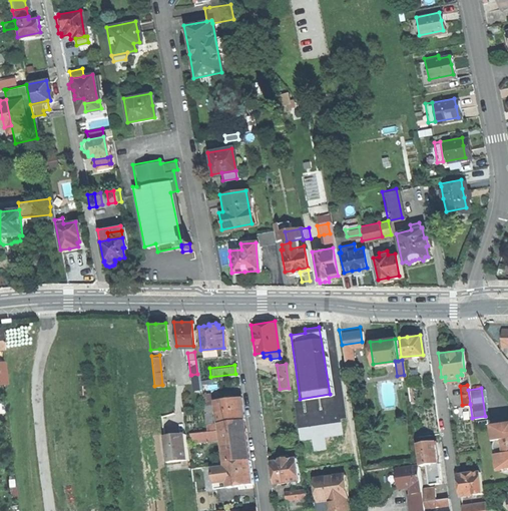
[(199,393),(201,404),(208,403),(206,393),(199,393)]
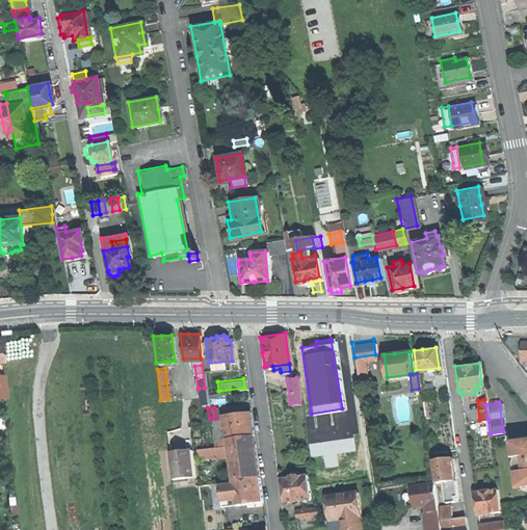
[(224,425),(226,436),(252,433),(249,423),(248,411),(239,412),(232,413),(222,414),(222,415),(224,425)]
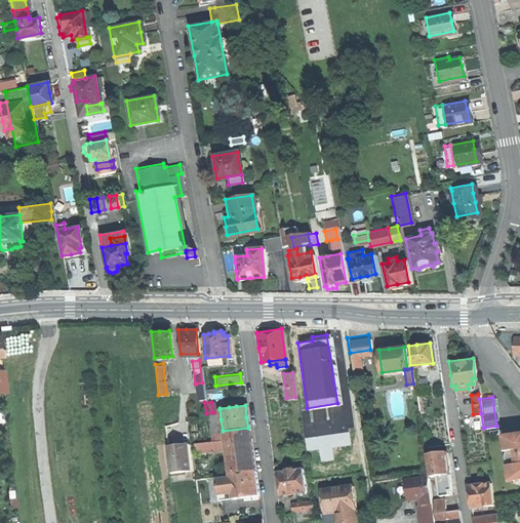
[(207,423),(208,433),(215,432),(214,421),(207,423)]
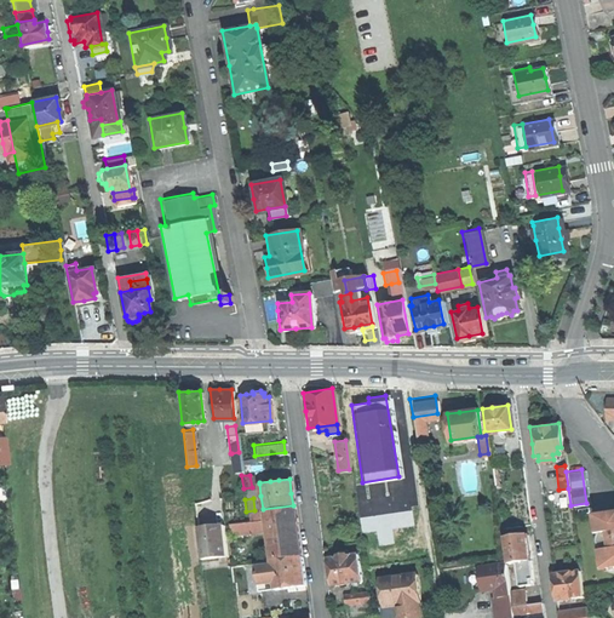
[(293,505),(263,509),(264,520),(265,527),(269,559),(299,555),(296,532),(293,505)]
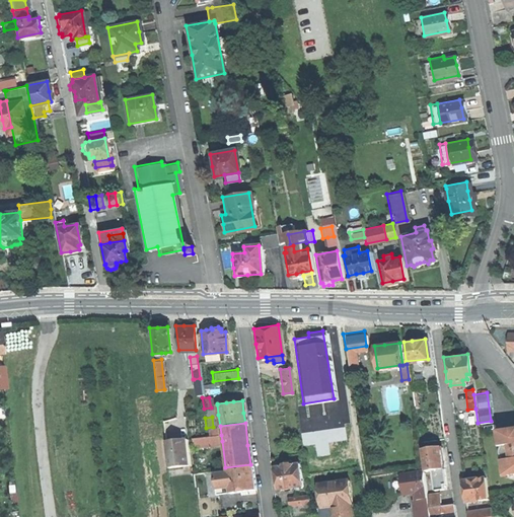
[(207,435),(207,437),(221,435),(220,426),(213,427),(206,428),(207,435)]
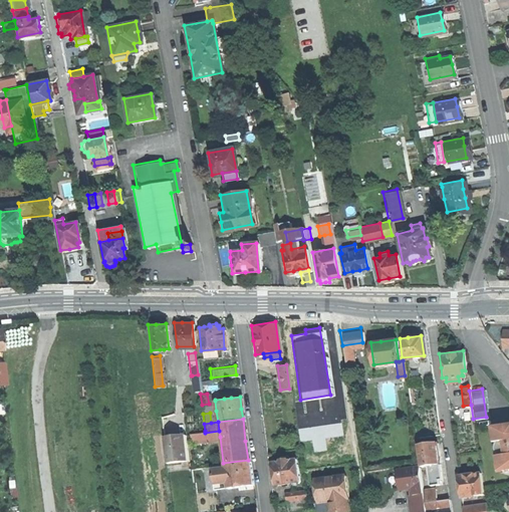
[(508,422),(490,425),(493,442),(495,441),(493,446),(494,451),(497,454),(495,455),(497,470),(508,468),(508,422)]
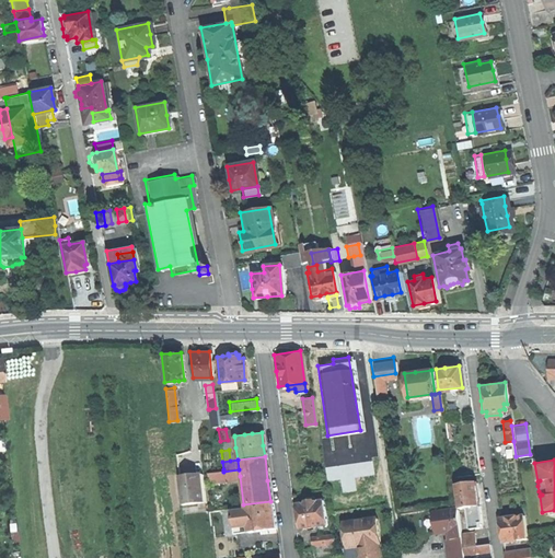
[(205,480),(224,478),(223,472),(223,469),(204,472),(205,480)]
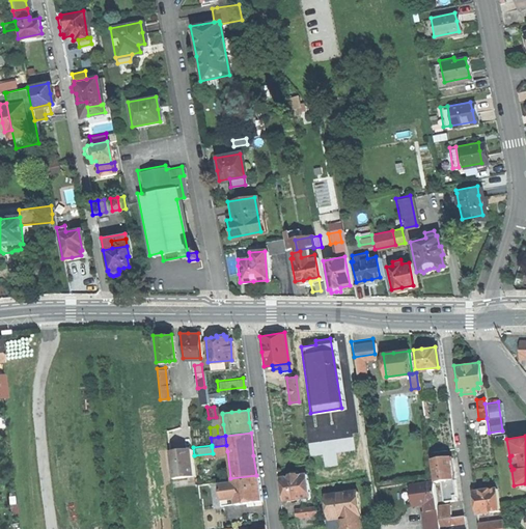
[(188,447),(166,449),(169,476),(192,473),(188,447)]
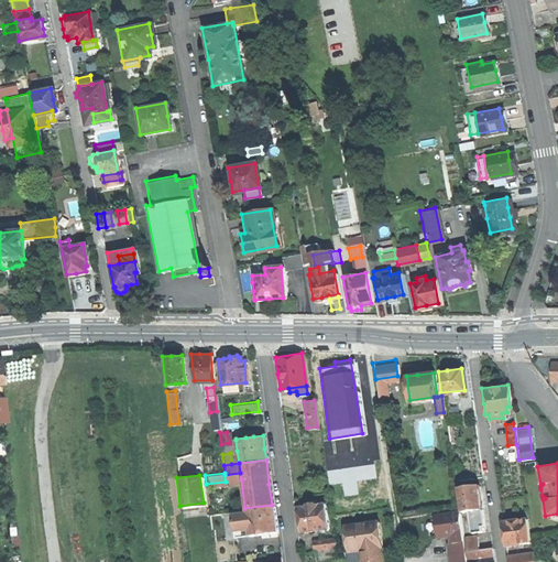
[(456,487),(459,510),(467,509),(480,508),(478,495),(477,485),(456,487)]
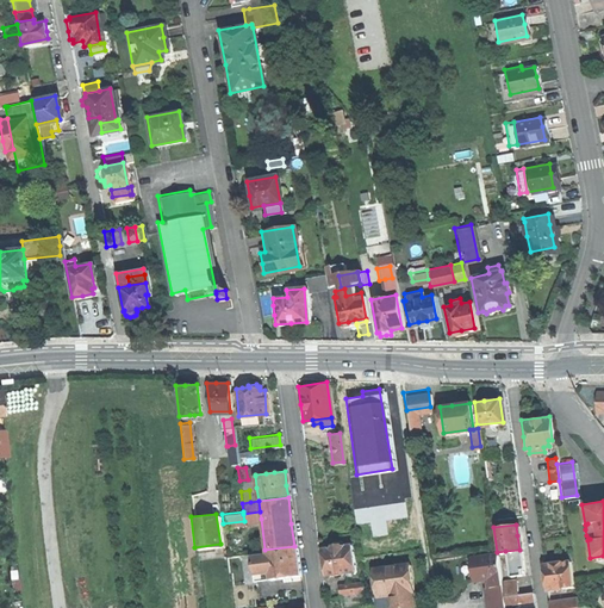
[(321,562),(323,574),(353,570),(349,543),(338,545),(330,545),(319,547),(321,562)]
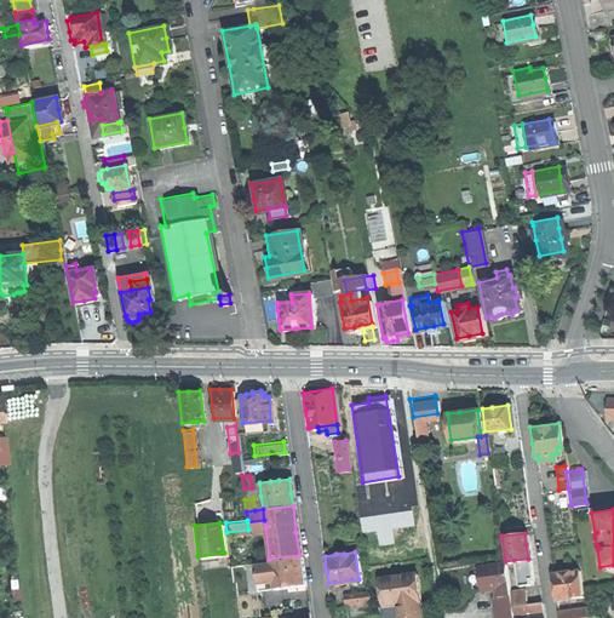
[(273,588),(303,583),(300,570),(299,555),(269,559),(273,588)]
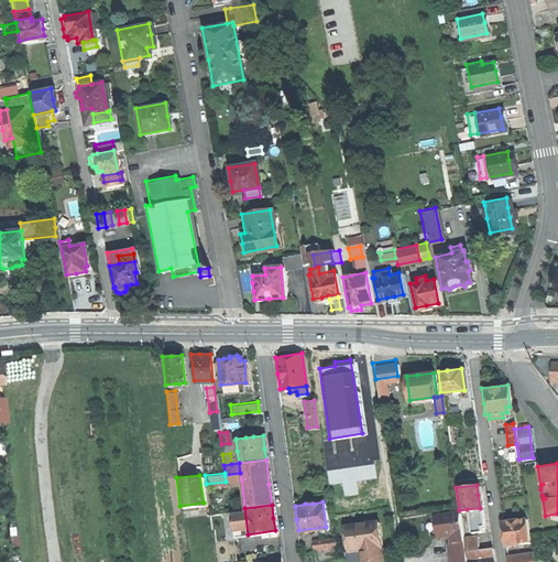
[(232,536),(248,535),(244,508),(229,509),(232,536)]
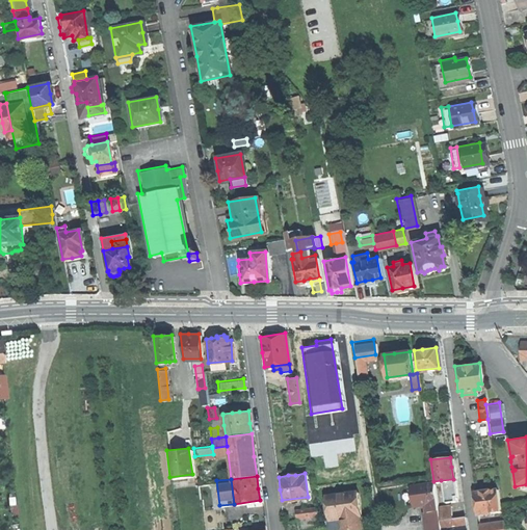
[(455,494),(453,479),(441,480),(443,501),(452,499),(452,495),(455,494)]
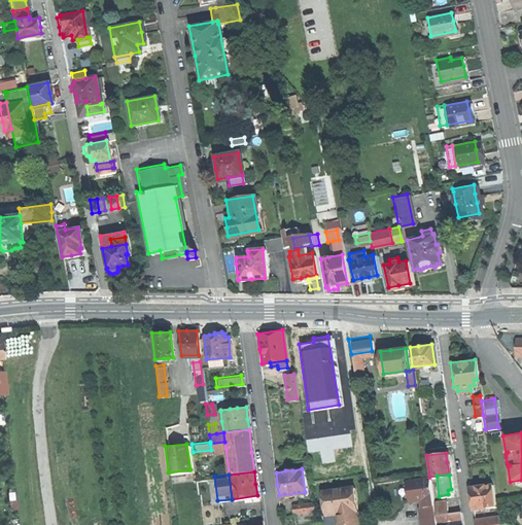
[(420,497),(430,496),(428,479),(414,481),(406,482),(408,499),(420,497)]
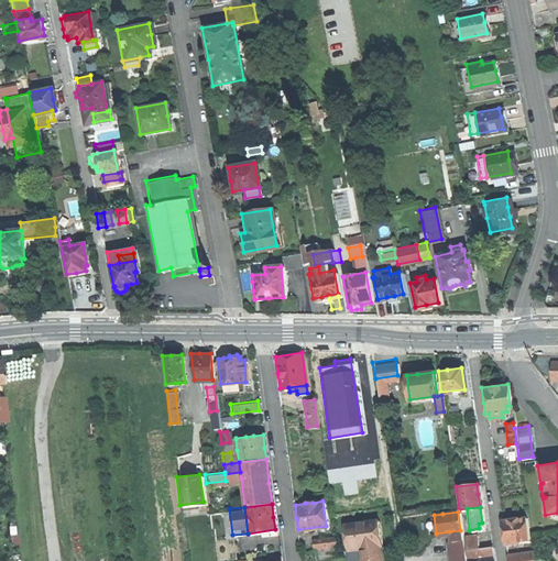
[(503,543),(527,540),(524,517),(500,519),(501,531),(503,543)]
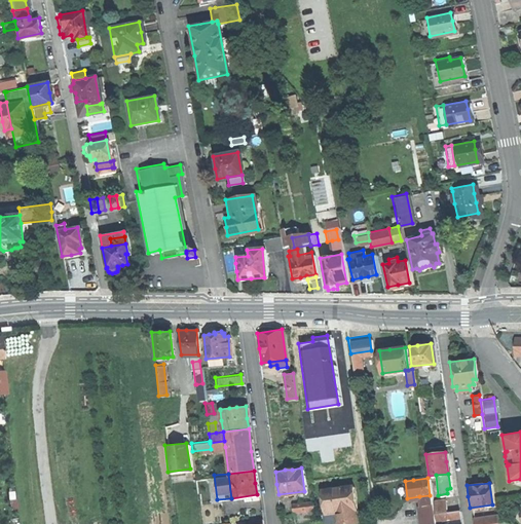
[(351,484),(320,488),(322,506),(323,512),(334,511),(339,510),(340,522),(355,520),(354,508),(355,508),(351,484)]
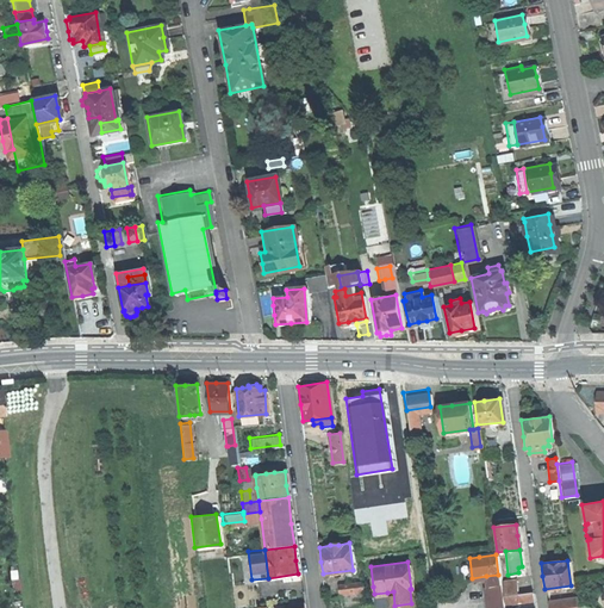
[(499,581),(498,575),(486,576),(489,585),(499,584),(499,581)]
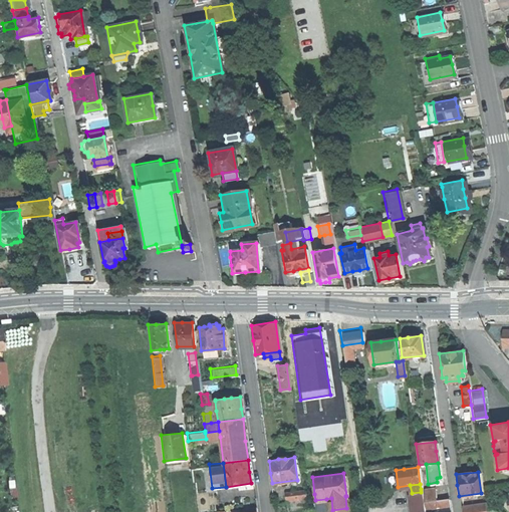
[(285,505),(304,502),(303,489),(283,491),(285,505)]
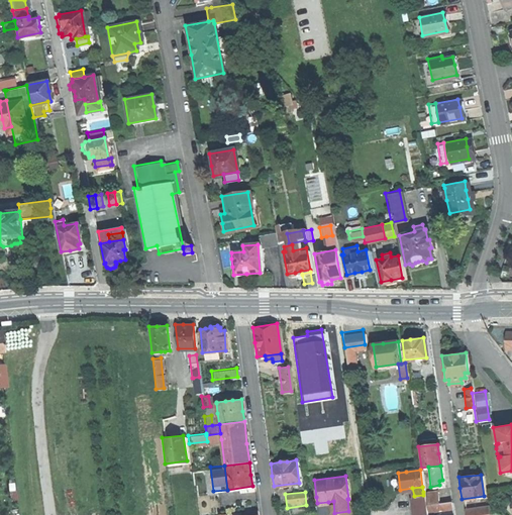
[(424,496),(423,495),(414,496),(409,497),(410,507),(425,505),(424,496)]
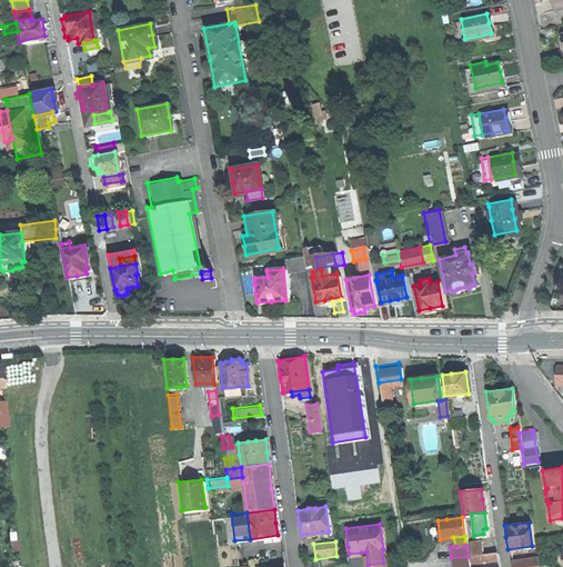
[(480,545),(466,546),(468,556),(481,554),(480,545)]
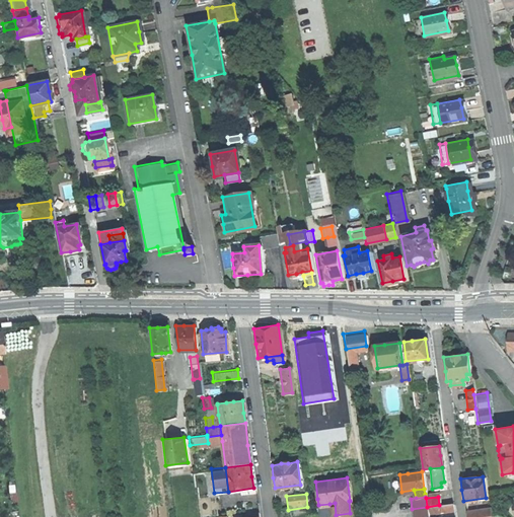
[(451,503),(439,505),(427,507),(428,513),(452,510),(451,503)]
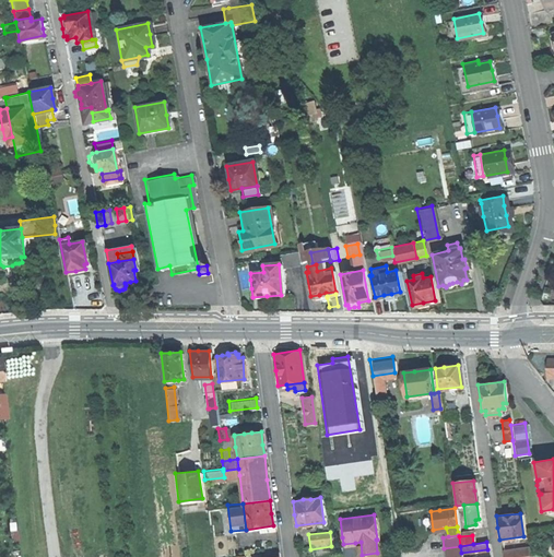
[(342,555),(356,554),(355,543),(343,544),(341,545),(342,555)]
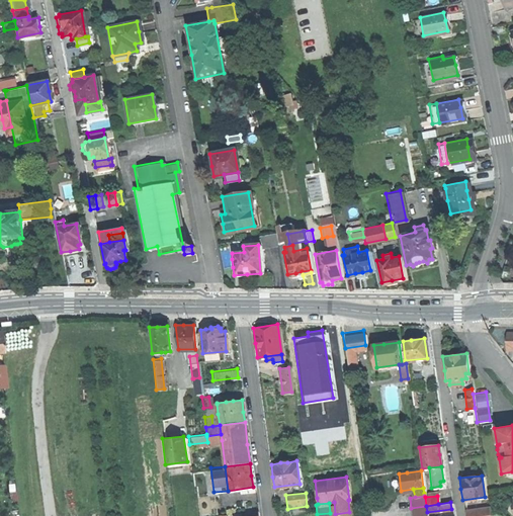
[(427,515),(427,512),(426,506),(411,508),(412,515),(427,515)]
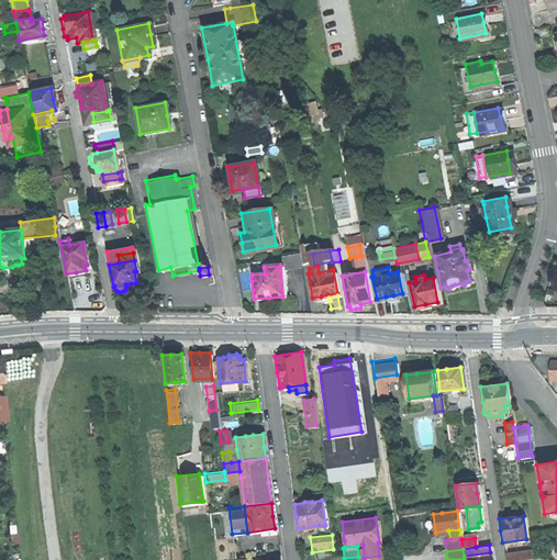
[(503,553),(503,559),(516,559),(531,558),(530,550),(503,553)]
